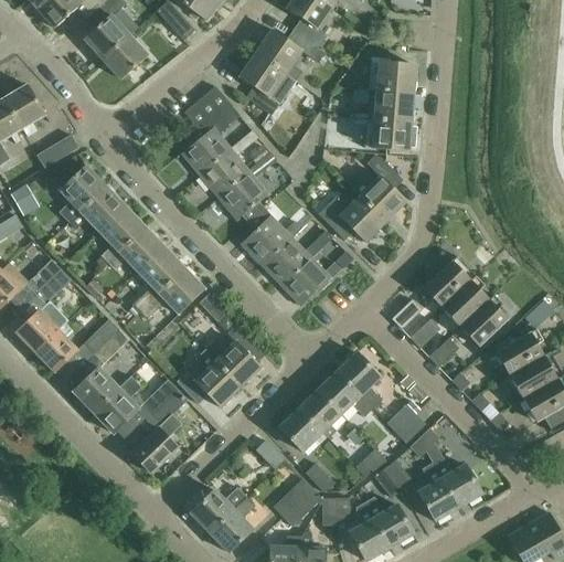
[(43,0),(35,7),(53,28),(76,7),(85,17),(104,0),(43,0)]
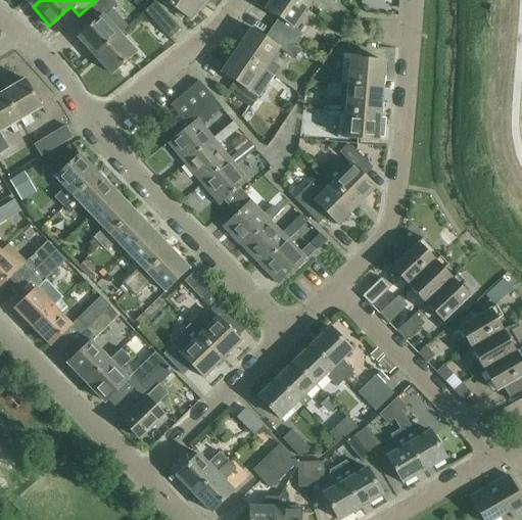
[(117,2),(115,0),(96,0),(79,15),(87,26),(77,35),(94,54),(120,32),(115,28),(121,25),(115,19),(111,22),(103,13),(117,2)]
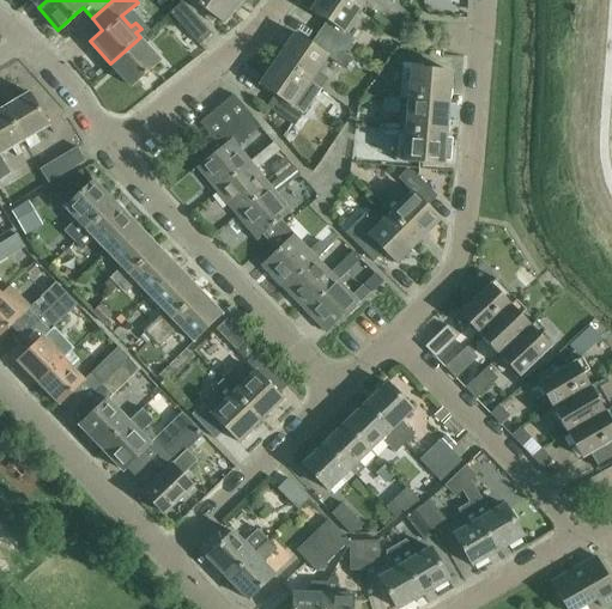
[(198,43),(210,32),(183,0),(181,0),(170,11),(198,43)]
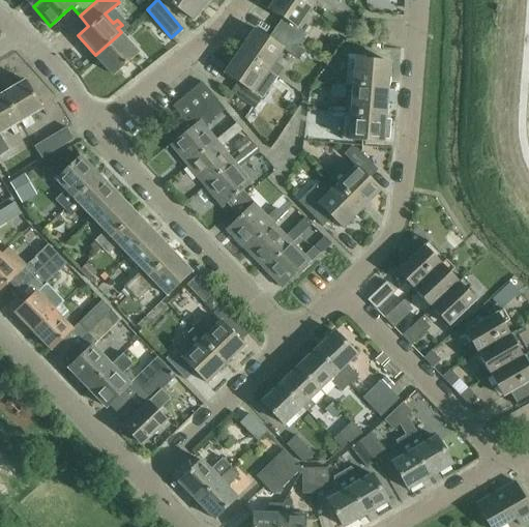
[(205,2),(202,0),(168,0),(194,19),(205,2)]
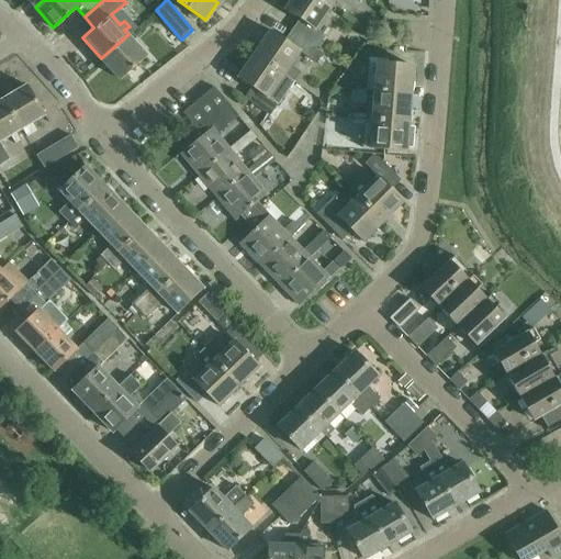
[(332,4),(325,0),(290,0),(284,8),(299,18),(292,29),(317,45),(325,34),(315,28),(332,4)]
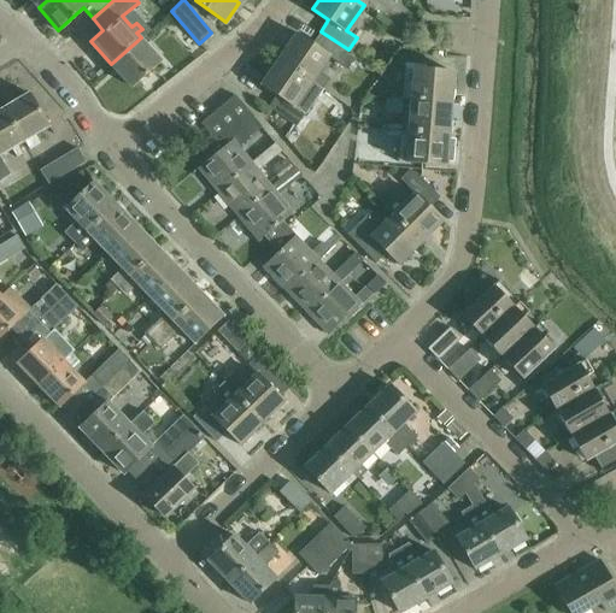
[(330,77),(320,70),(329,56),(340,63),(348,49),(321,31),(312,42),(297,31),(279,58),(324,88),(330,77)]
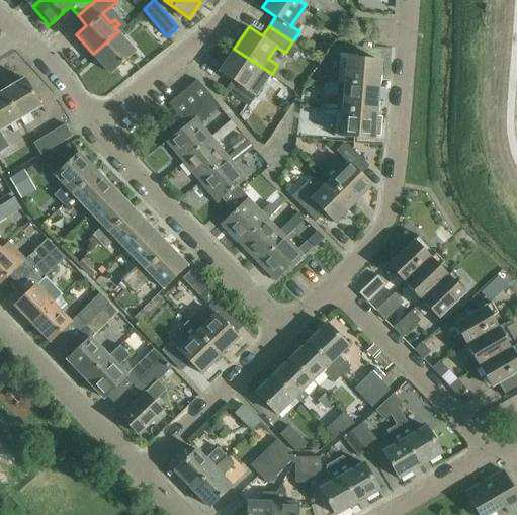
[(135,51),(118,31),(93,54),(110,72),(135,51)]
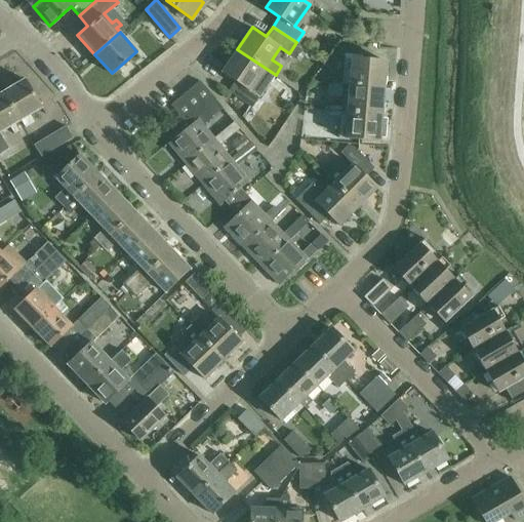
[(259,76),(270,83),(276,75),(237,49),(222,71),(235,80),(228,90),(251,107),(259,96),(250,90),(259,76)]
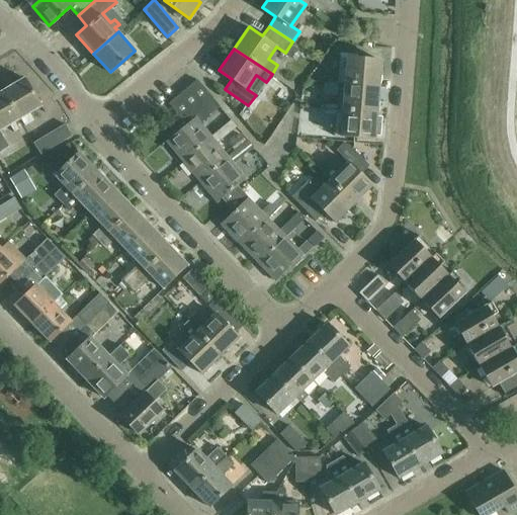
[(338,83),(378,86),(380,60),(340,56),(338,83)]
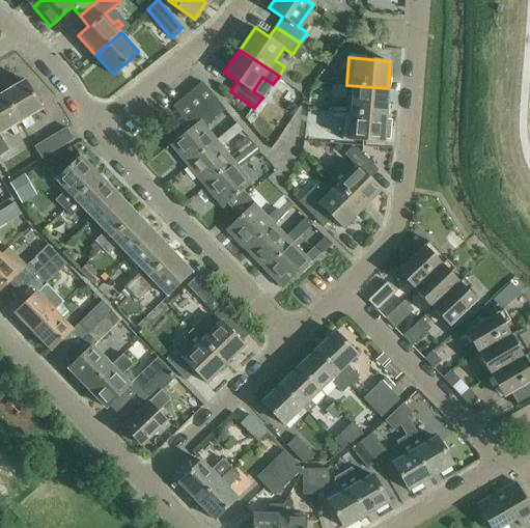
[(25,79),(2,92),(20,120),(24,128),(33,122),(29,115),(42,107),(25,79)]
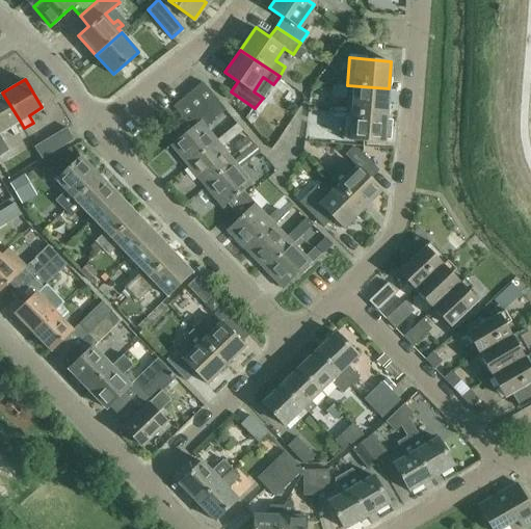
[(192,89),(210,110),(219,102),(202,81),(192,89)]
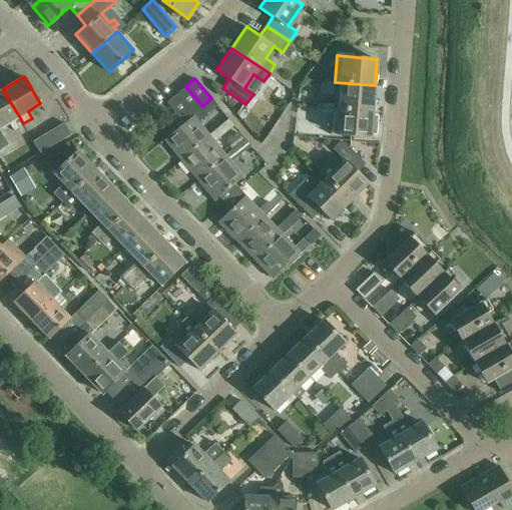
[(373,110),(375,85),(335,82),(333,107),(373,110)]
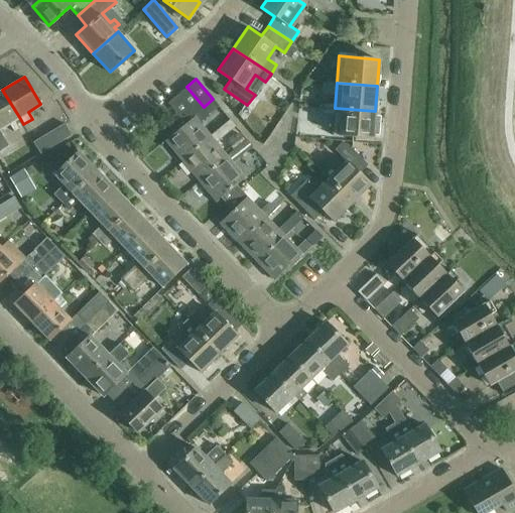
[(195,114),(204,107),(186,87),(177,94),(195,114)]
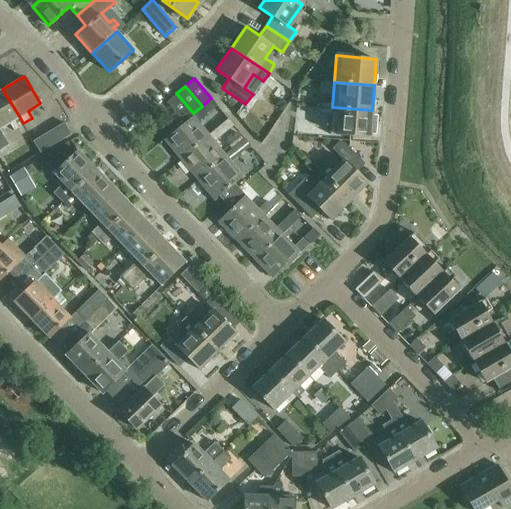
[(13,120),(19,116),(2,89),(0,90),(0,148),(8,144),(0,130),(0,126),(7,123),(11,130),(17,127),(13,120)]
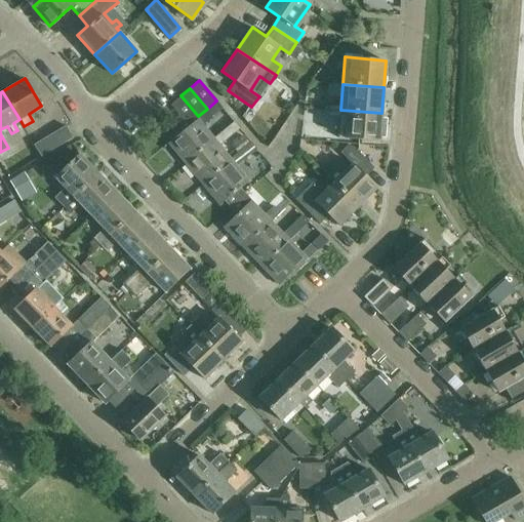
[(198,116),(180,95),(170,104),(188,124),(196,117),(198,116)]
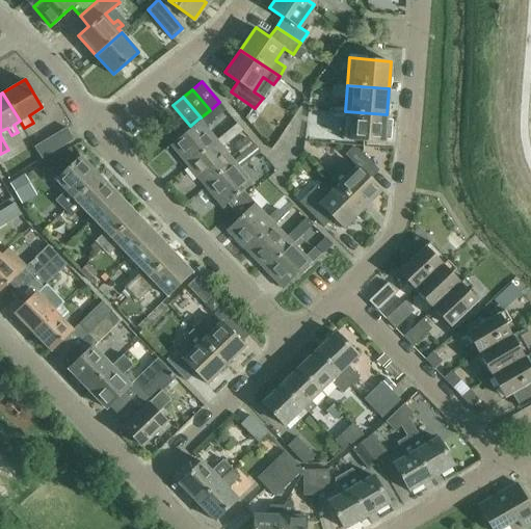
[(219,102),(210,110),(201,117),(198,118),(200,120),(170,144),(188,165),(217,140),(216,139),(205,126),(226,108),(219,102)]
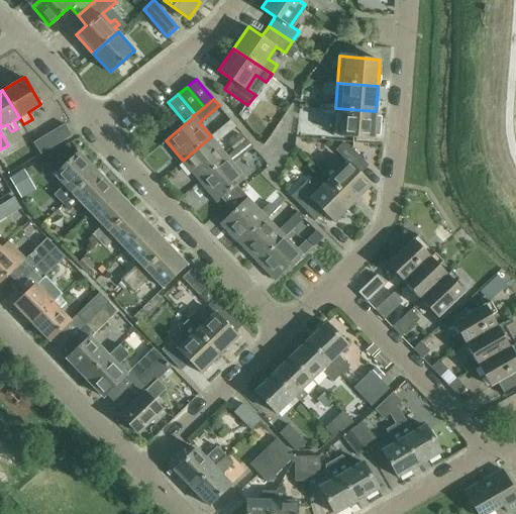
[(376,111),(335,108),(333,134),(374,138),(376,111)]
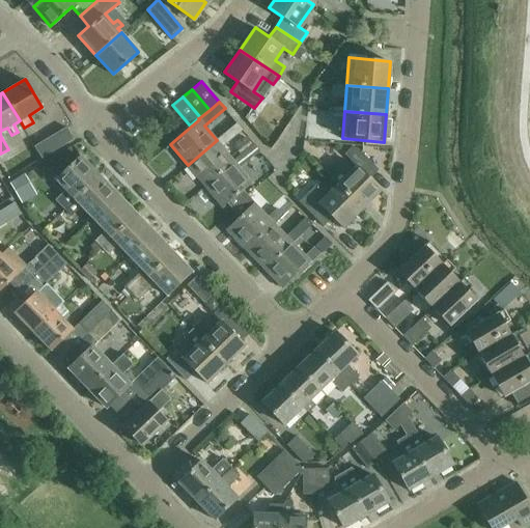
[(234,161),(233,160),(222,146),(242,129),(236,121),(216,139),(217,140),(188,165),(204,186),(234,161)]
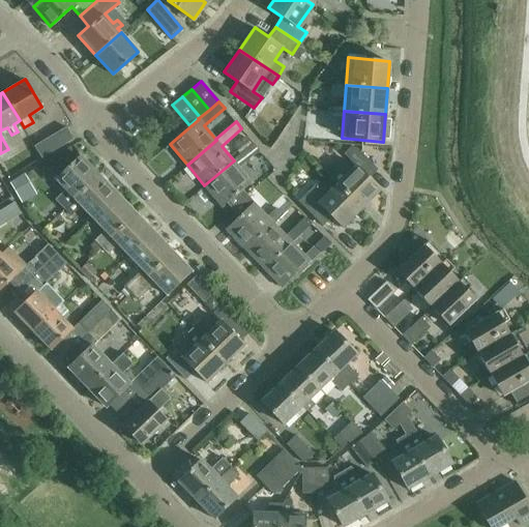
[(40,156),(72,138),(65,125),(34,145),(40,156)]
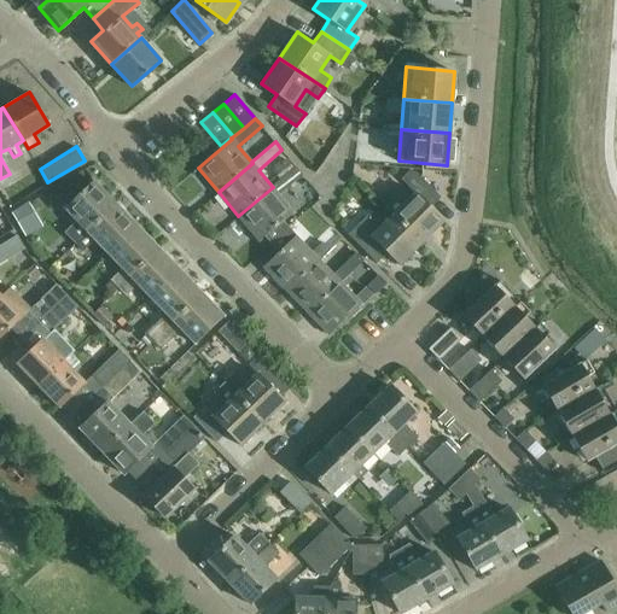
[(278,177),(294,167),(287,159),(273,171),(278,177)]
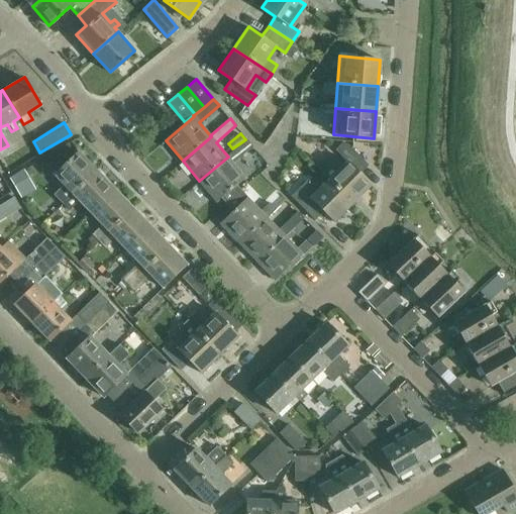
[(216,201),(221,197),(235,185),(244,177),(232,162),(252,145),(246,138),(227,156),(228,157),(199,181),(216,201)]
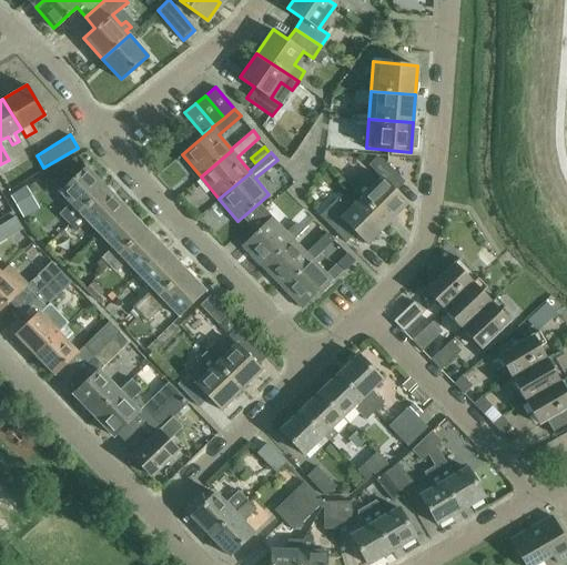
[(350,184),(361,197),(387,223),(407,202),(395,190),(404,181),(381,157),(370,167),(381,177),(368,189),(356,178),(350,184)]
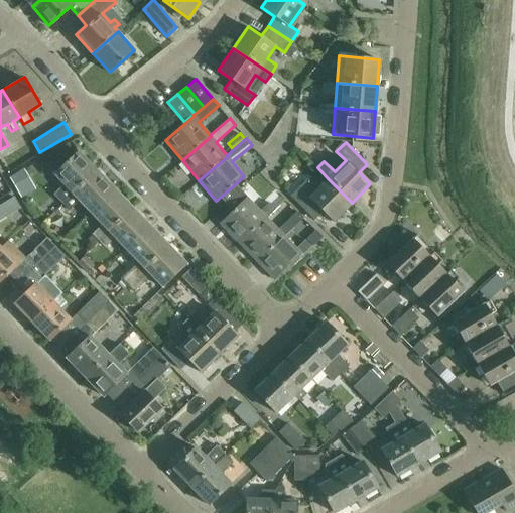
[(61,203),(96,169),(78,150),(53,173),(66,186),(55,196),(61,203)]
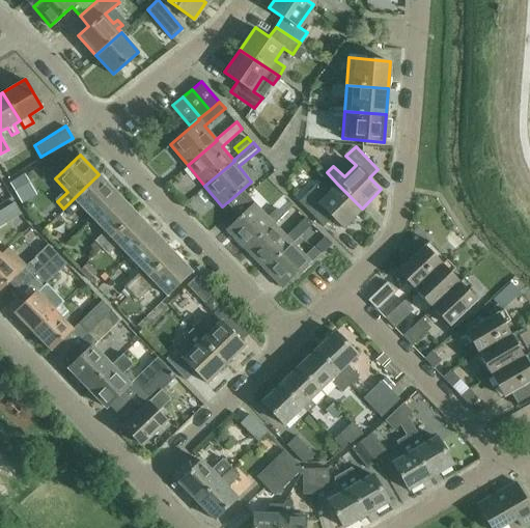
[(188,172),(176,183),(190,197),(201,187),(188,172)]
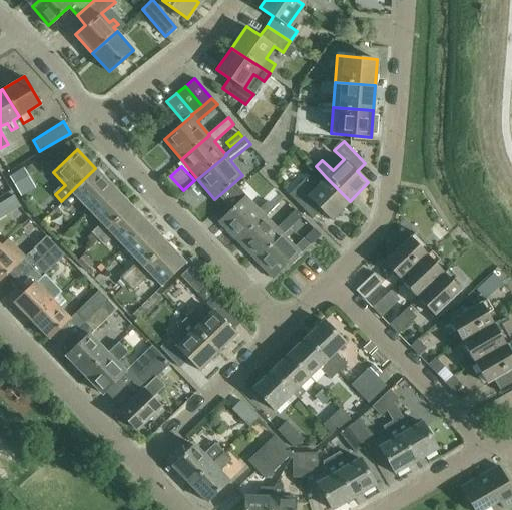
[(18,190),(32,181),(24,168),(10,176),(18,190)]
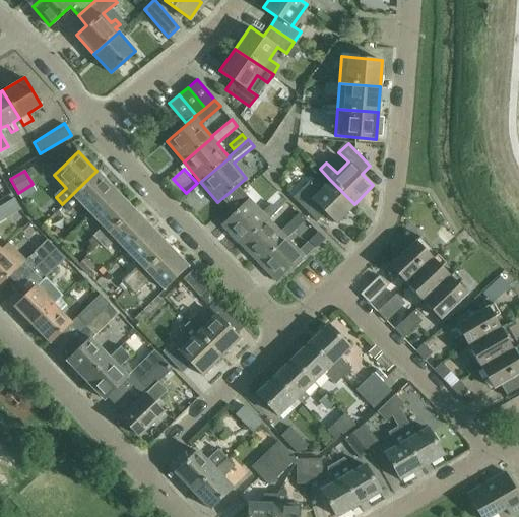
[(90,213),(115,189),(96,171),(62,204),(69,210),(79,201),(90,213)]
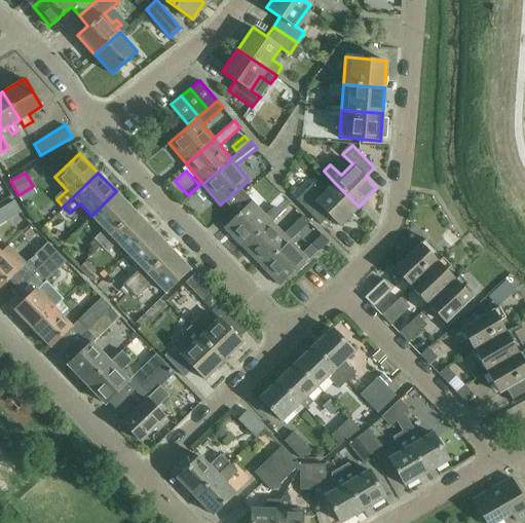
[(271,179),(256,188),(266,202),(280,193),(271,179)]
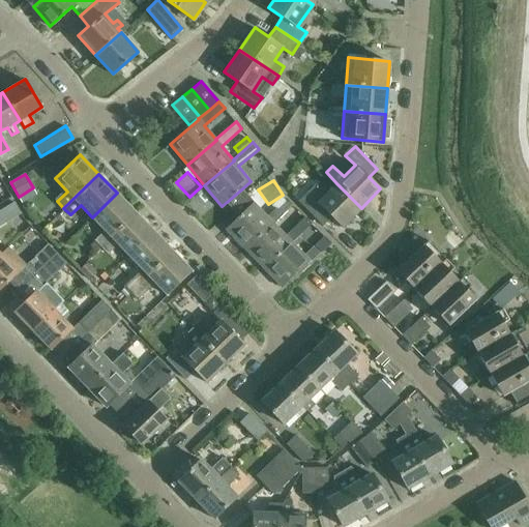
[(361,208),(336,183),(326,194),(316,183),(298,201),(322,225),(331,216),(342,227),(361,208)]
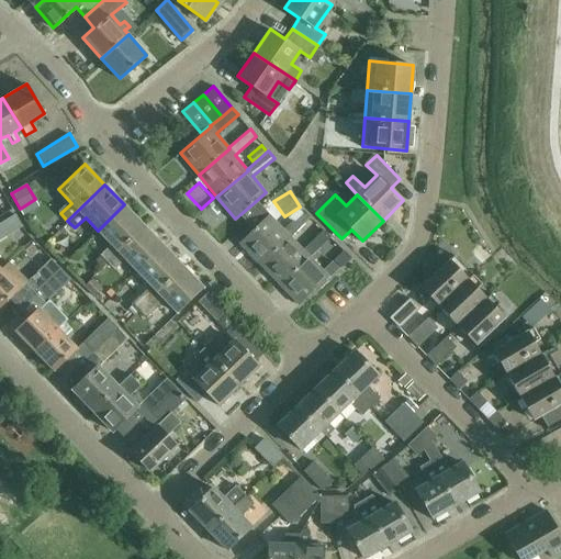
[(238,242),(259,263),(288,234),(290,236),(300,226),(293,220),(283,228),(256,201),(240,214),(254,227),(238,242)]
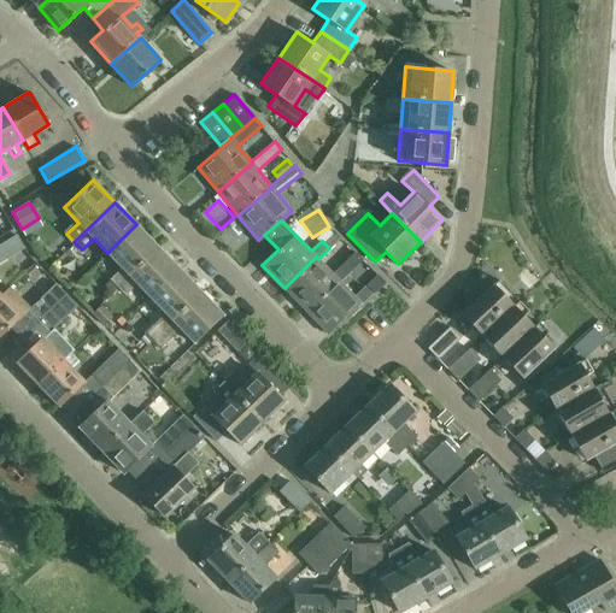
[(117,287),(158,247),(136,224),(107,253),(122,267),(110,278),(117,287)]
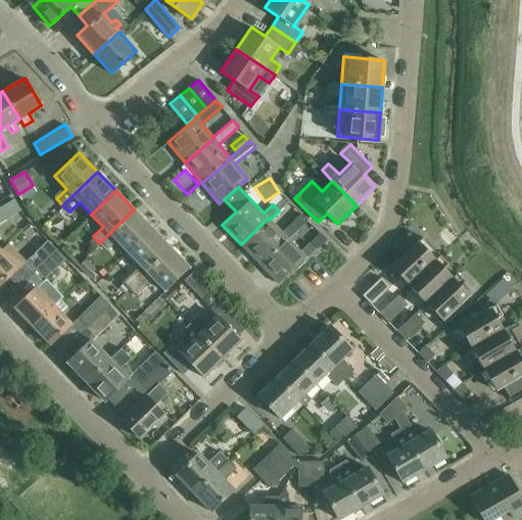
[(0,250),(0,221),(20,209),(13,198),(0,205),(0,250)]
